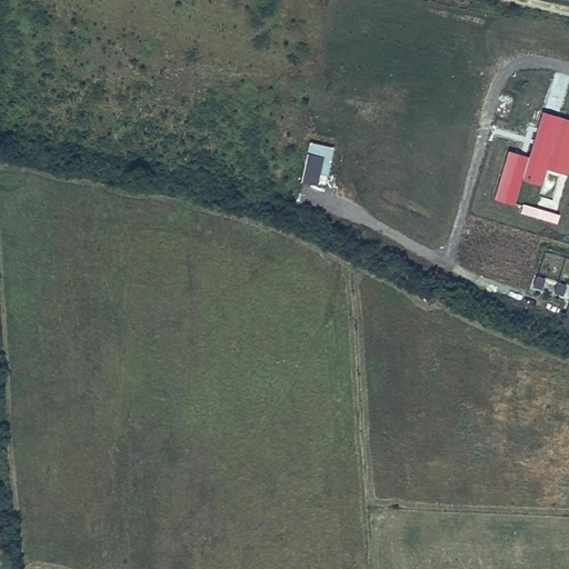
[(360,23),(358,36),(372,38),(373,26),(360,23)]
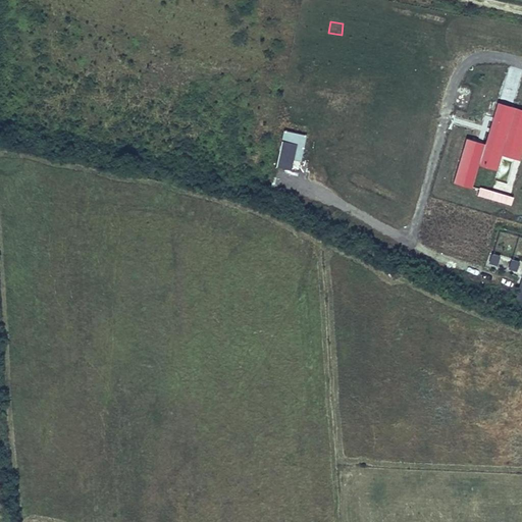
[(486,144),(465,139),(454,184),(473,189),(478,166),(498,171),(502,156),(521,161),(521,157),(521,108),(497,102),(486,144)]
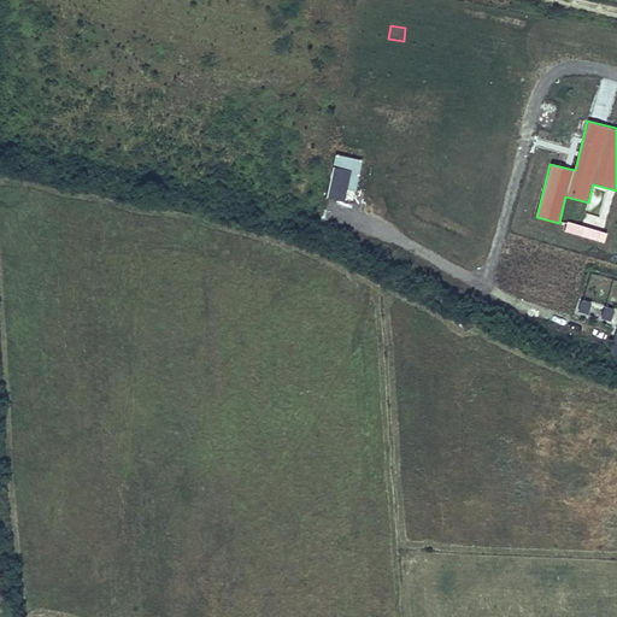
[(327,198),(346,200),(350,168),(330,165),(327,198)]
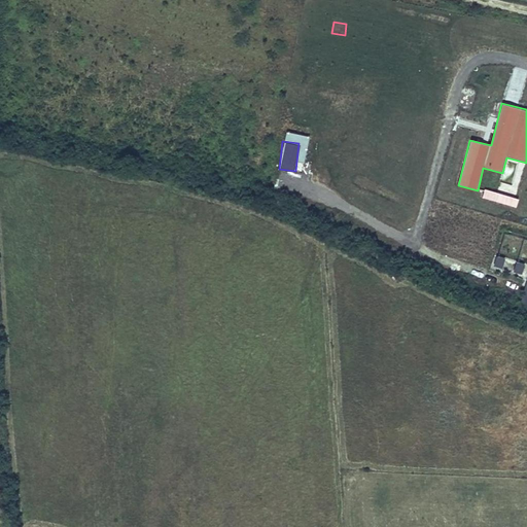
[(516,206),(518,197),(483,190),(481,200),(516,206)]
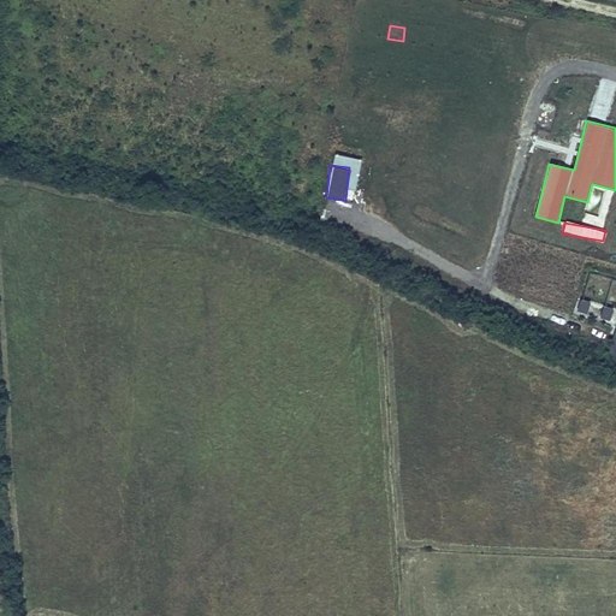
[(587,313),(590,301),(580,298),(578,312),(587,313)]
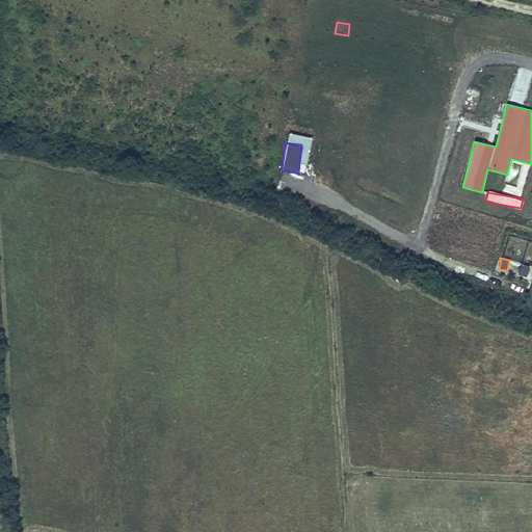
[(521,264),(519,274),(527,276),(529,265),(521,264)]
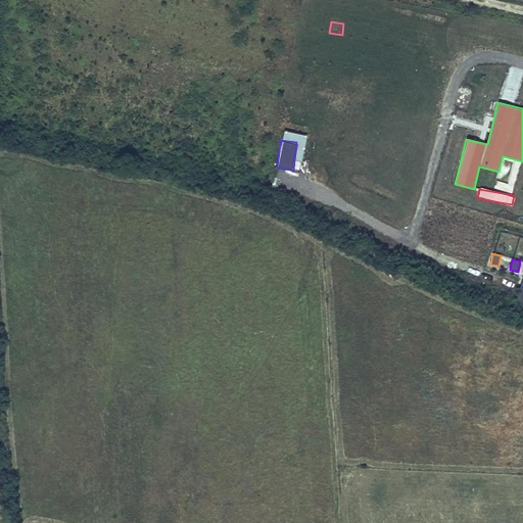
[(494,276),(490,287),(508,292),(511,282),(494,276)]
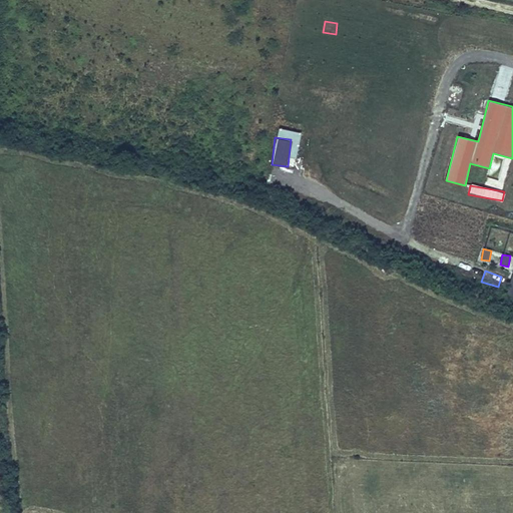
All buildings are outlined.
